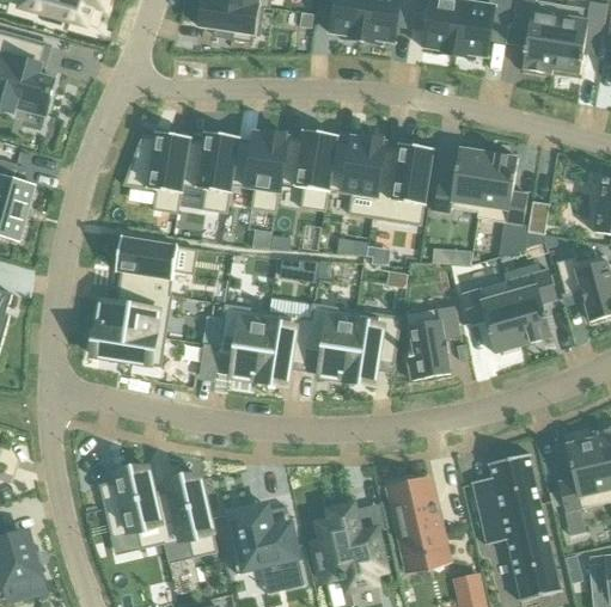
[(19,0),(18,4),(43,11),(59,16),(60,16),(84,23),(85,18),(85,17),(90,2),(103,6),(104,0),(19,0)]
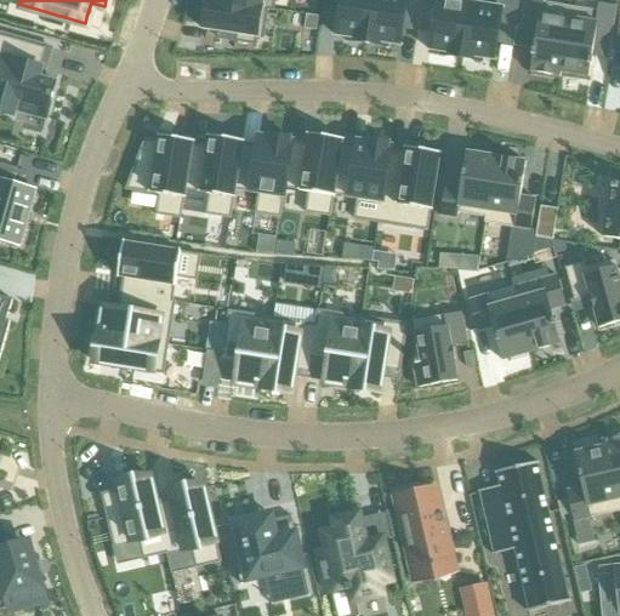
[(204,0),(200,26),(235,30),(233,38),(255,41),(256,34),(262,34),(266,6),(266,5),(235,0),(204,0)]
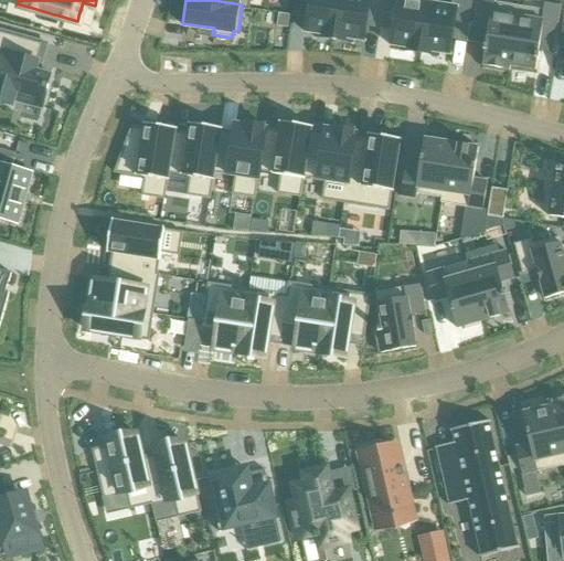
[(294,0),(294,1),(308,3),(304,29),(314,31),(314,33),(332,36),(337,0),(294,0)]
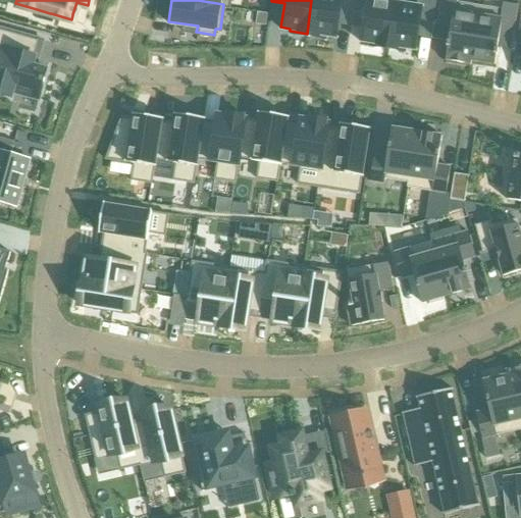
[(336,21),(339,11),(351,13),(353,0),(311,0),(307,34),(324,36),(324,37),(325,34),(334,35),(336,21)]
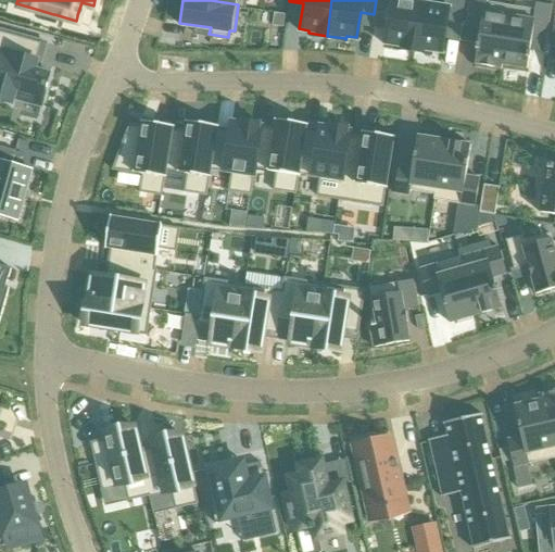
[(412,49),(418,0),(376,0),(374,14),(387,16),(386,26),(382,41),(393,44),(392,46),(412,49)]
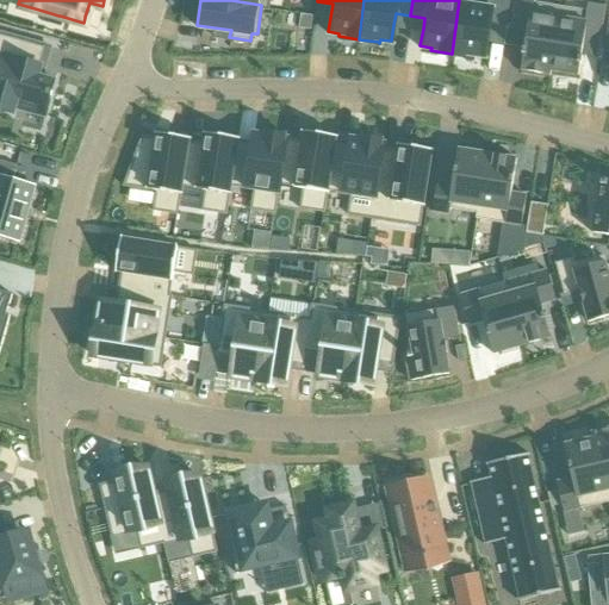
[(488,27),(503,30),(503,24),(507,0),(459,0),(452,54),(472,57),(472,54),(484,55),(486,39),(488,27)]
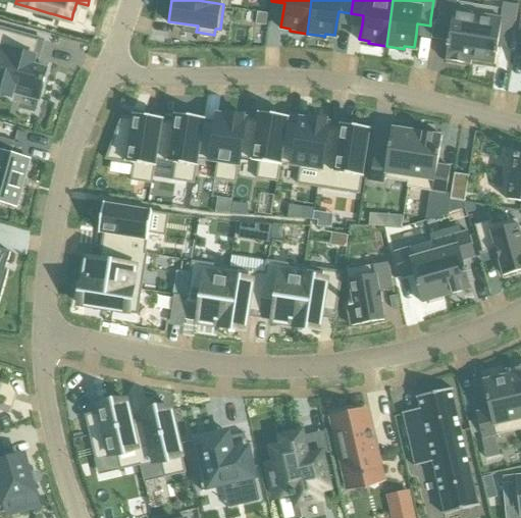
[(438,0),(434,22),(449,24),(447,39),(446,38),(445,44),(446,44),(444,57),(468,61),(468,58),(475,12),(452,8),(453,0),(438,0)]
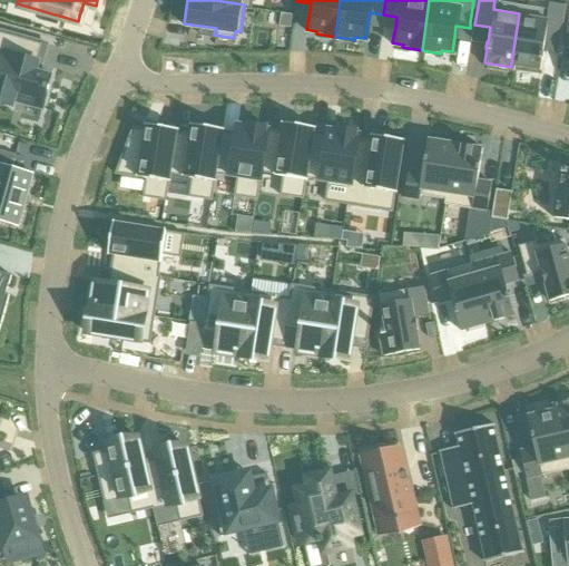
[(519,13),(511,64),(538,68),(540,57),(541,57),(542,50),(541,50),(543,36),(559,38),(563,9),(548,7),(546,18),(519,13)]
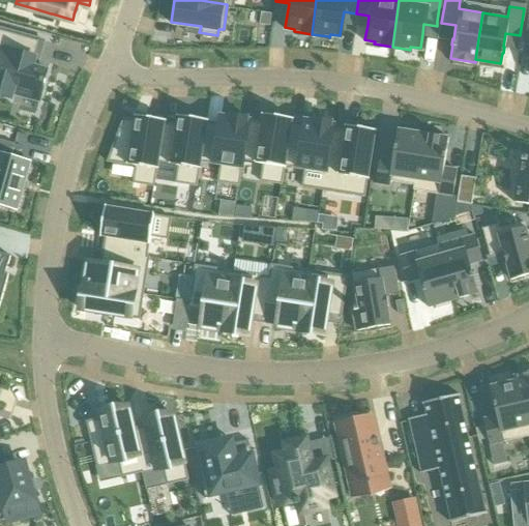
[(260,9),(258,22),(268,23),(270,10),(260,9)]
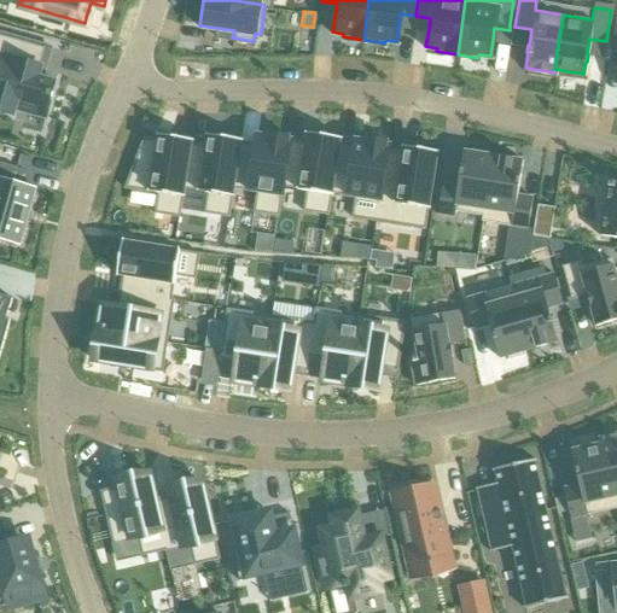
[(0,52),(0,107),(12,112),(13,106),(44,115),(53,79),(38,74),(46,44),(0,30),(0,52)]
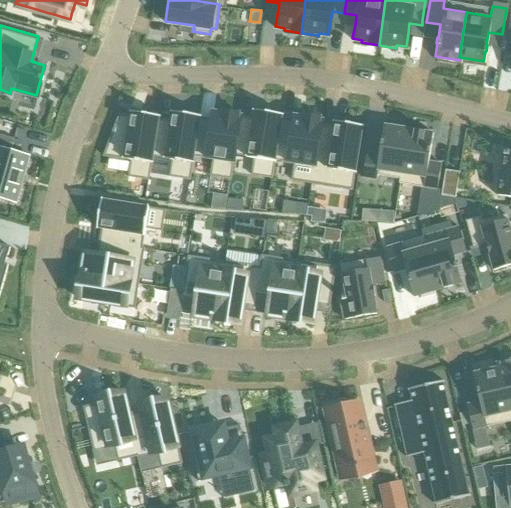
[(267,175),(270,175),(280,112),(278,111),(278,108),(265,106),(264,109),(253,107),(252,108),(253,109),(252,116),(240,114),(240,113),(239,113),(229,177),(230,177),(232,160),(234,153),(253,156),(250,172),(267,175)]
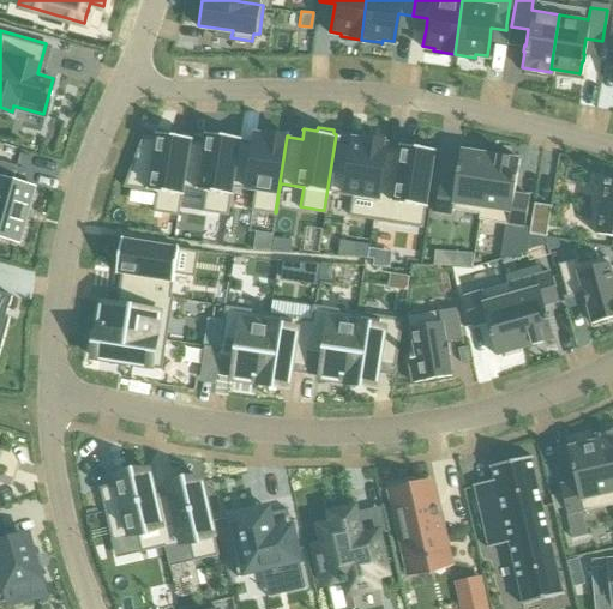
[(270,211),(275,212),(287,136),(286,134),(286,133),(265,130),(265,132),(264,132),(254,130),(253,140),(238,138),(238,137),(239,137),(239,136),(238,136),(226,212),(227,212),(229,193),(230,193),(230,191),(232,185),(254,188),(251,207),(270,211)]
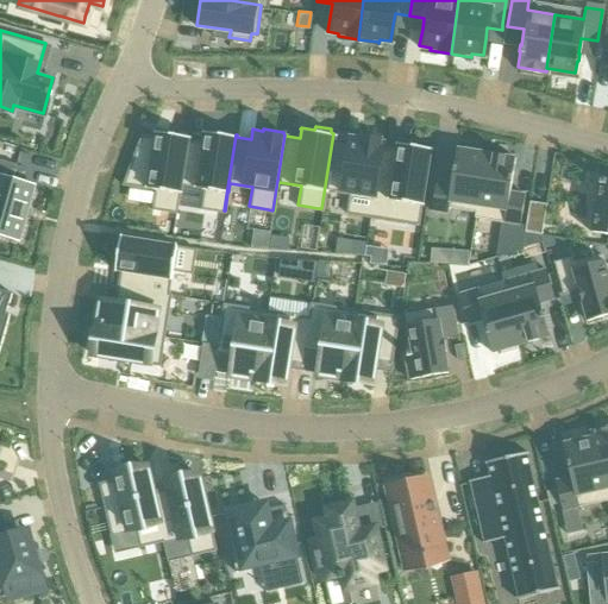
[(170,211),(175,211),(187,134),(157,130),(154,130),(154,131),(155,131),(155,132),(154,136),(140,133),(121,182),(133,184),(145,186),(155,188),(151,207),(170,209),(170,211)]
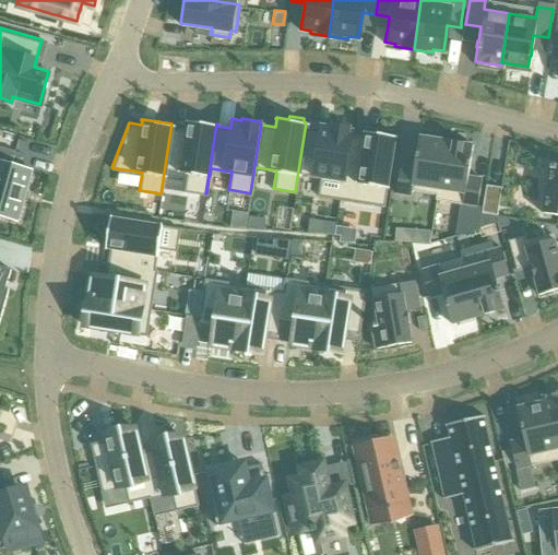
[(201,193),(205,193),(216,124),(189,119),(186,119),(186,120),(187,120),(186,128),(171,126),(173,125),(173,124),(171,124),(161,193),(162,193),(164,176),(165,176),(165,174),(165,168),(187,172),(183,190),(202,192),(201,193)]
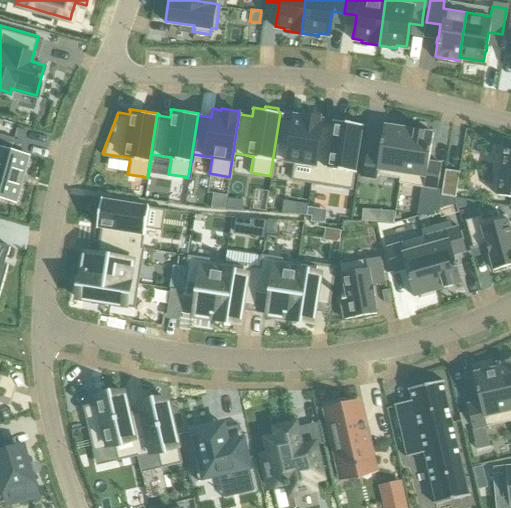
[(281,112),(280,112),(270,175),(271,176),(274,159),(274,158),(293,161),(290,177),(307,180),(310,181),(320,116),(319,116),(319,115),(312,114),(302,112),(302,114),(299,113),(293,112),(293,117),(280,115),(281,113),(281,112)]
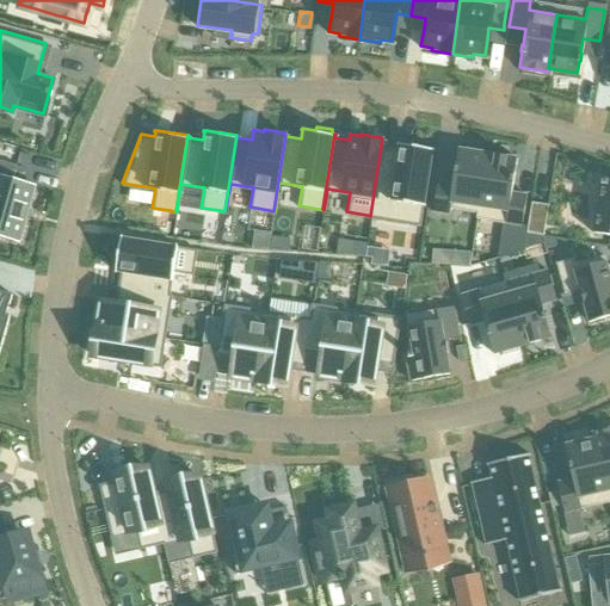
[(383,140),(382,138),(370,216),(419,223),(421,208),(423,203),(423,202),(423,199),(431,148),(432,147),(421,146),(398,142),(398,143),(398,147),(382,144),(383,140)]
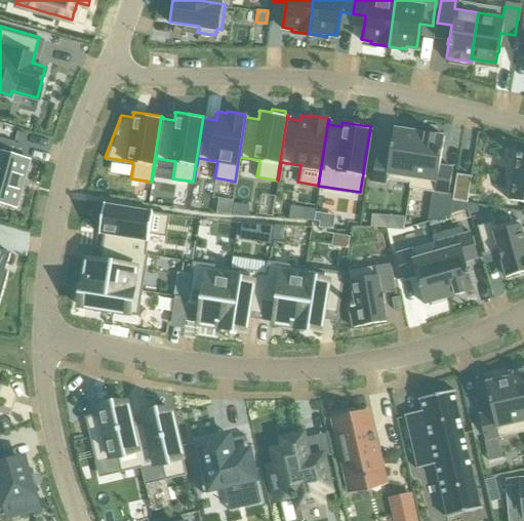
[(417,129),(413,129),(414,126),(398,123),(398,126),(393,125),(389,146),(388,155),(374,153),(370,179),(385,182),(386,176),(408,181),(409,181),(417,129)]
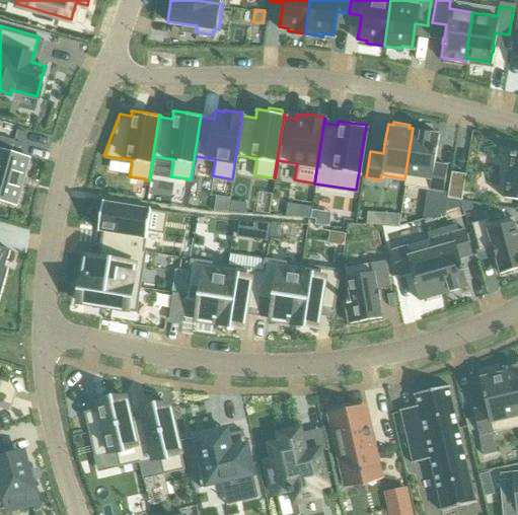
[(404,178),(403,178),(403,182),(434,188),(442,190),(442,188),(446,163),(434,161),(438,132),(413,128),(404,178)]
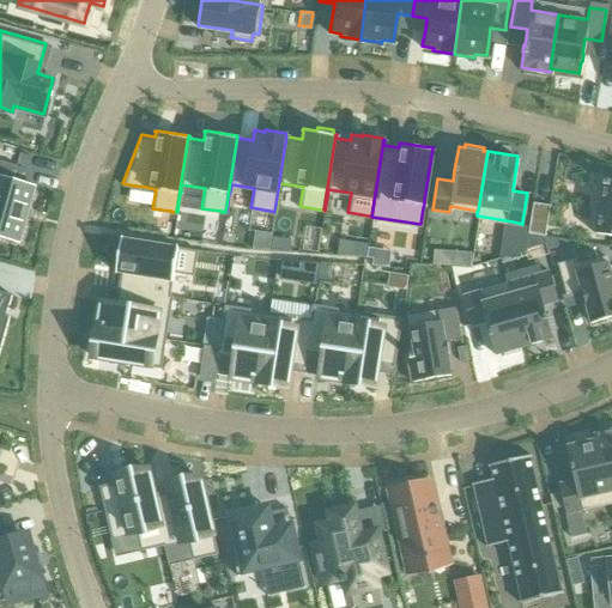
[(16,163),(0,157),(0,233),(17,238),(23,217),(26,206),(32,183),(12,177),(16,163)]
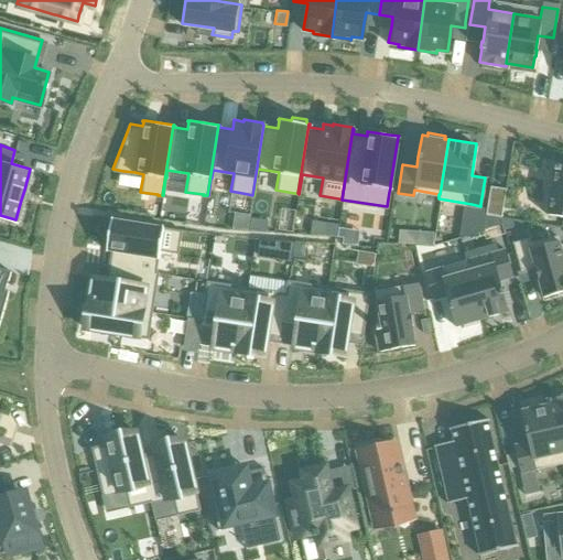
[(549,194),(547,206),(550,207),(549,212),(562,213),(562,162),(556,162),(552,194),(549,194)]
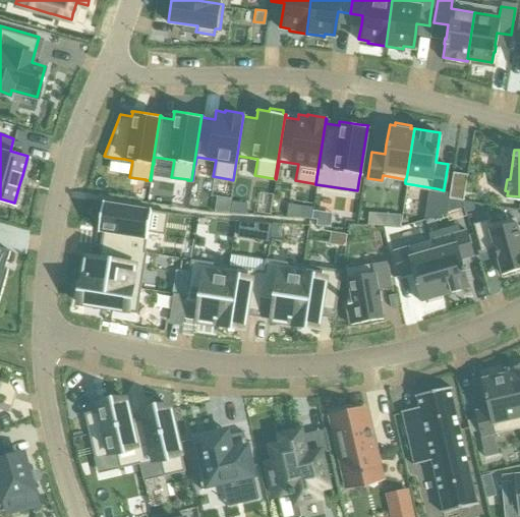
[(453,170),(449,196),(461,198),(465,172),(453,170)]
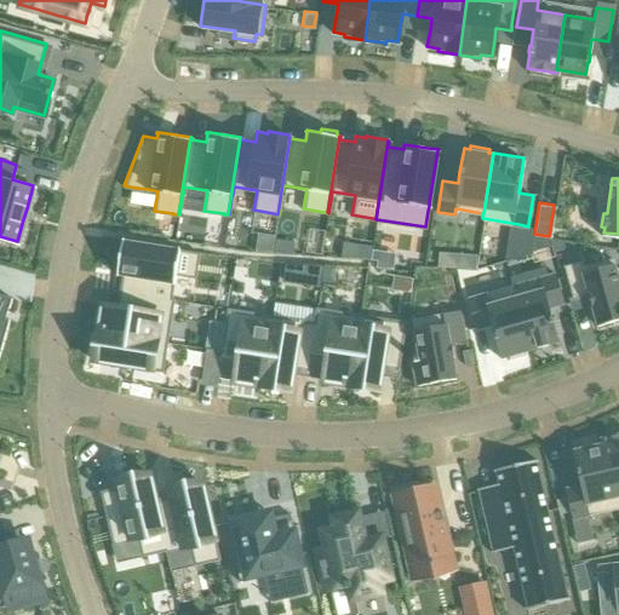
[(119,254),(115,272),(118,274),(118,272),(121,274),(119,291),(124,291),(124,289),(171,297),(171,295),(175,272),(195,276),(198,256),(199,251),(178,247),(177,247),(122,239),(121,239),(119,254)]
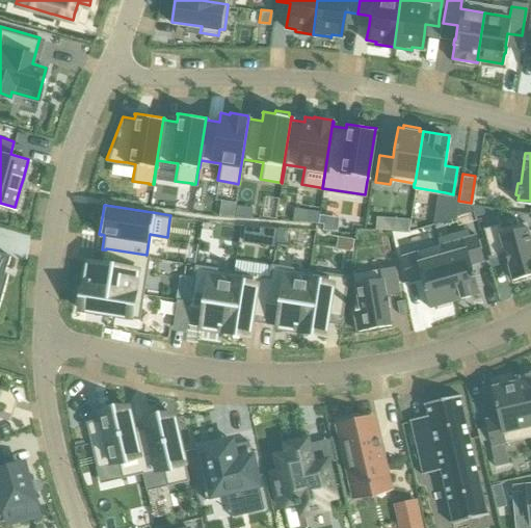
[(318,209),(310,208),(309,219),(317,220),(318,209)]
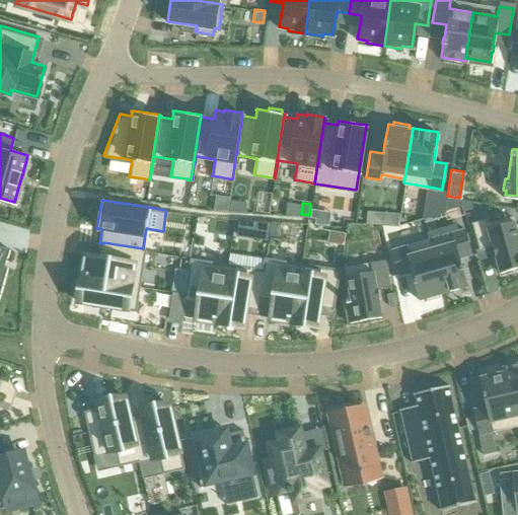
[(484,218),(471,221),(478,246),(491,243),(499,272),(517,266),(517,238),(517,235),(517,234),(517,228),(516,223),(514,224),(513,220),(486,227),(484,218)]
